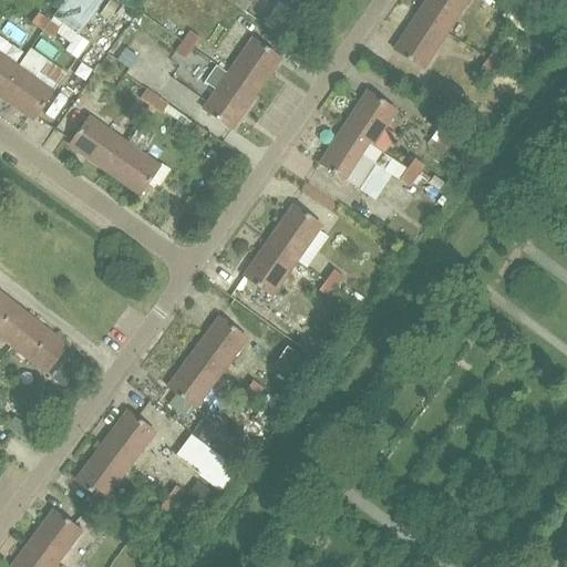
[(80,37),(106,0),(64,0),(53,17),(80,37)]
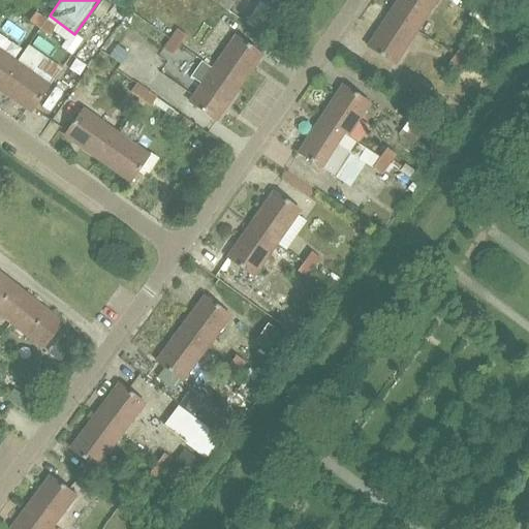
[(212,0),(227,11),(235,1),(232,0),(212,0)]
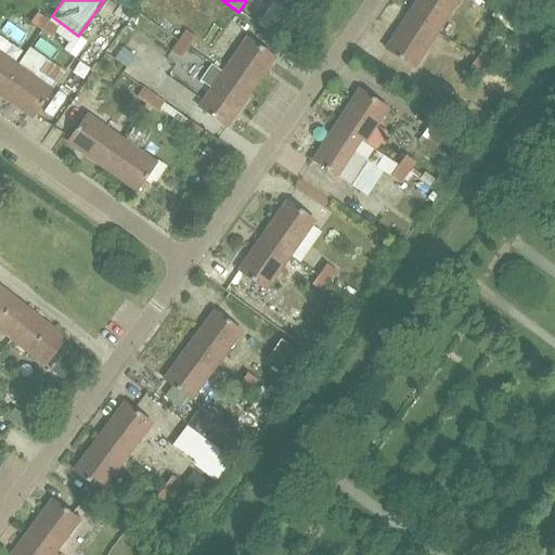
[(418,0),(409,15),(436,34),(457,0),(418,0)]
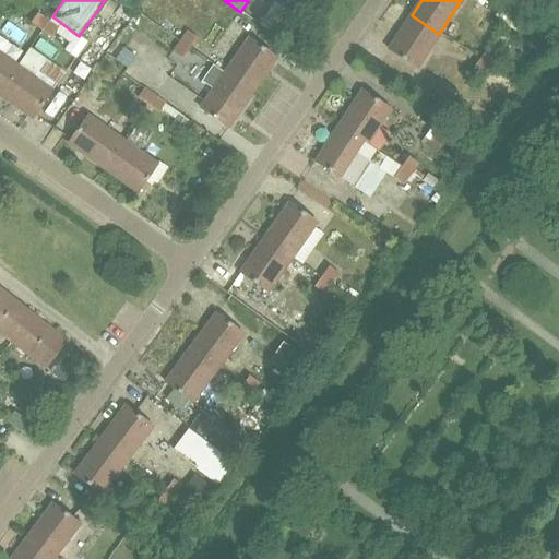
[(274,2),(259,26),(270,33),(285,9),(274,2)]
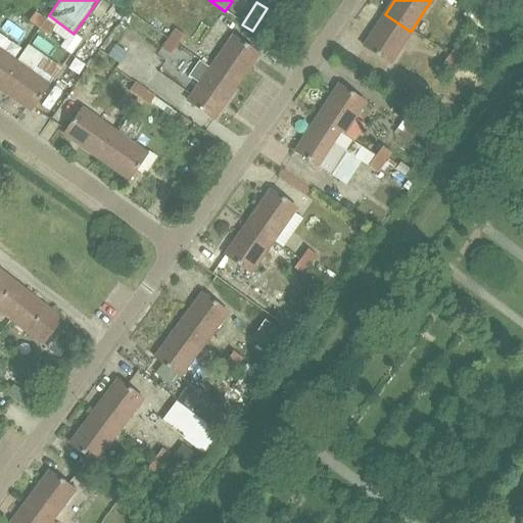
[(28,22),(40,31),(47,20),(41,16),(42,14),(36,10),(28,22)]
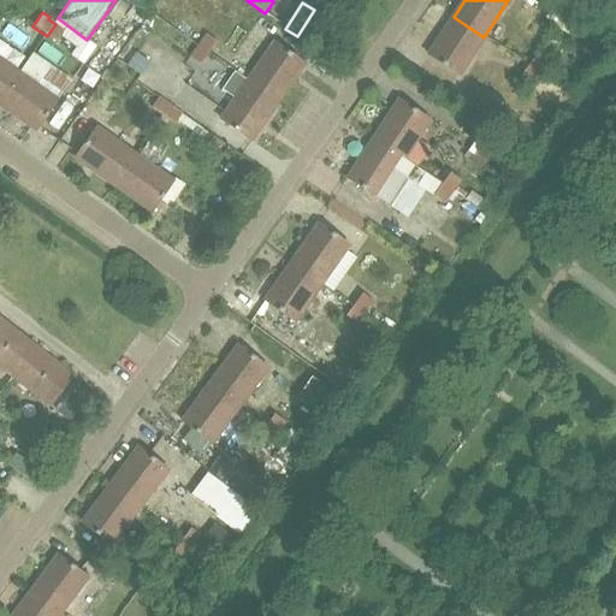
[(458,76),(484,37),(454,17),(428,57),(458,76)]
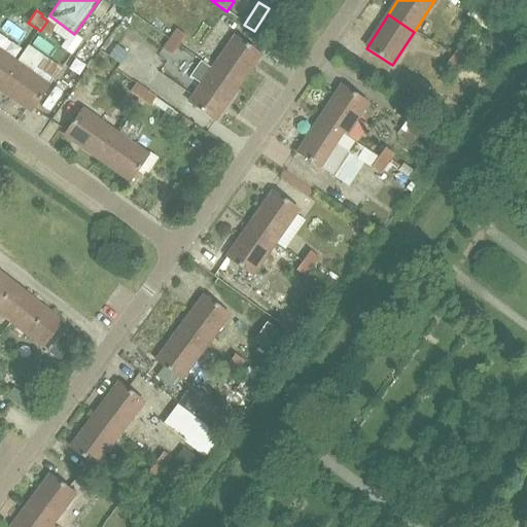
[(56,27),(47,21),(40,31),(48,37),(56,27)]
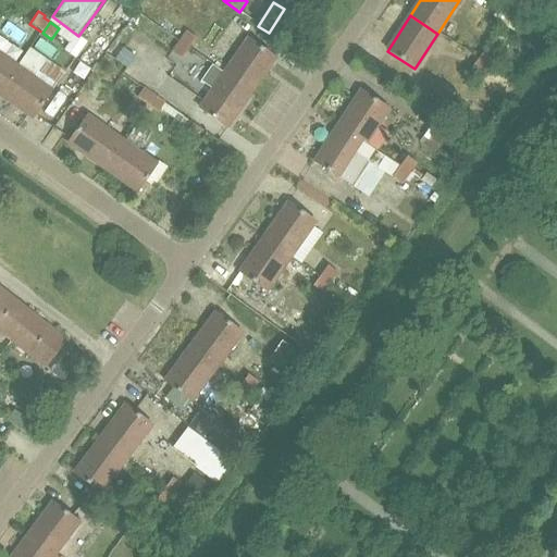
[(64,27),(59,35),(69,42),(74,34),(64,27)]
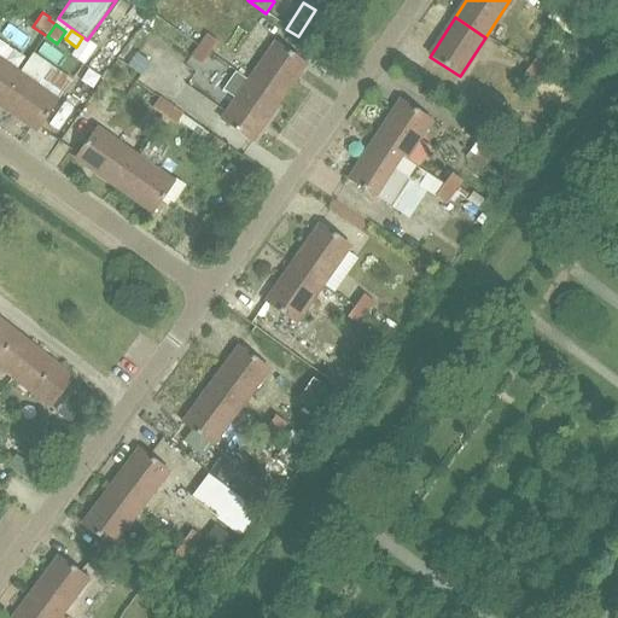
[(198,47),(210,57),(219,44),(207,35),(198,47)]
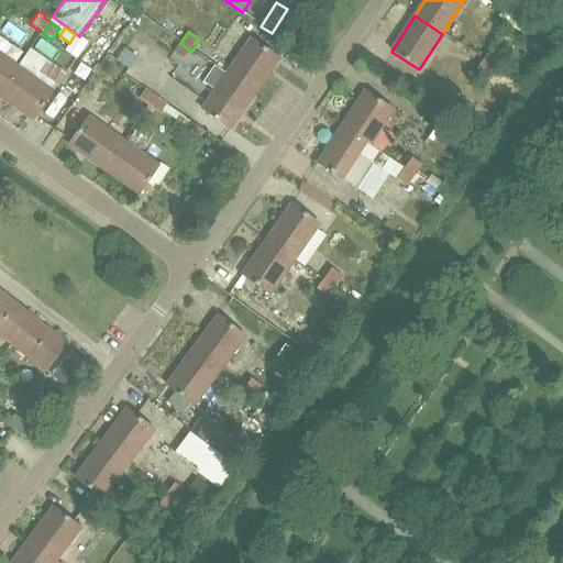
[(233,65),(227,75),(254,94),(278,58),(262,46),(251,40),(233,65)]
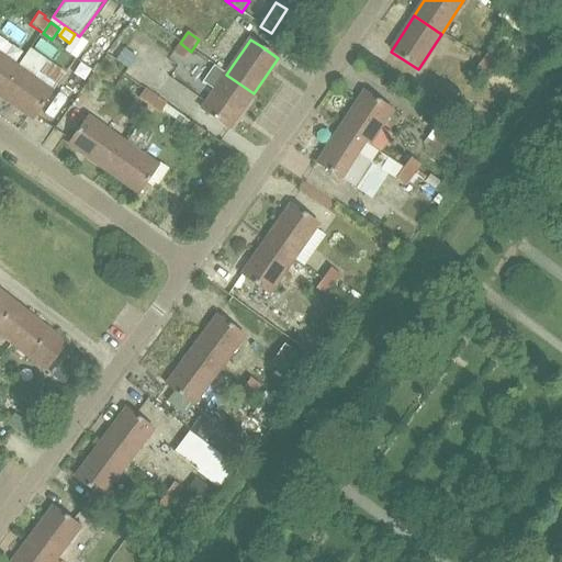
[(182,63),(191,52),(180,43),(171,54),(182,63)]
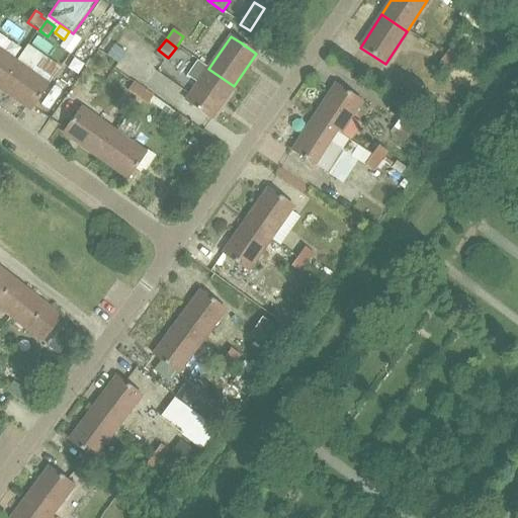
[(441,53),(451,60),(458,51),(447,44),(441,53)]
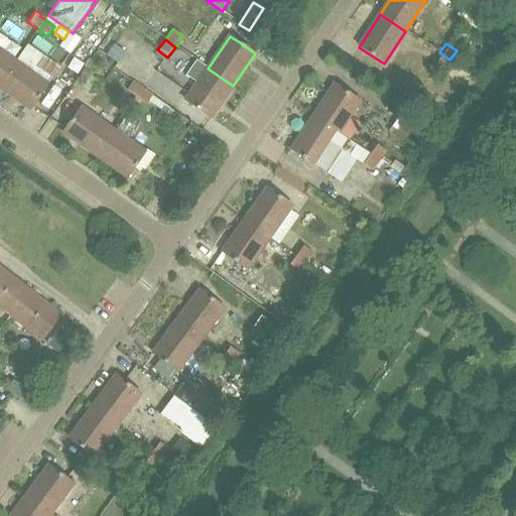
[(0,84),(15,62),(0,51),(0,84)]
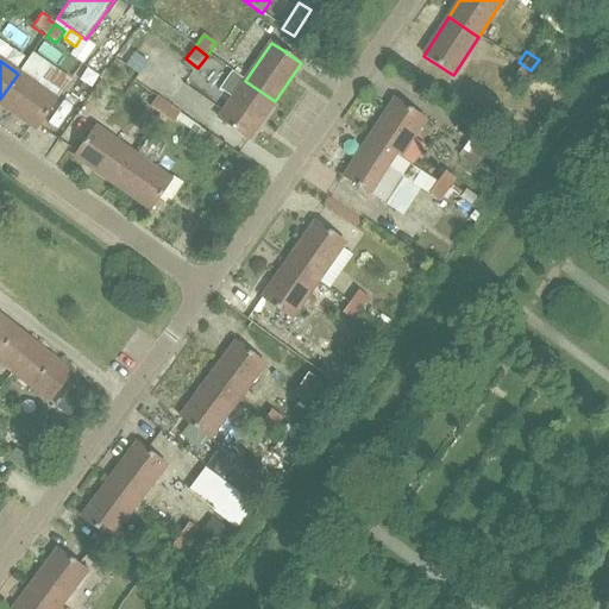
[(522,83),(531,70),(519,62),(509,75),(522,83)]
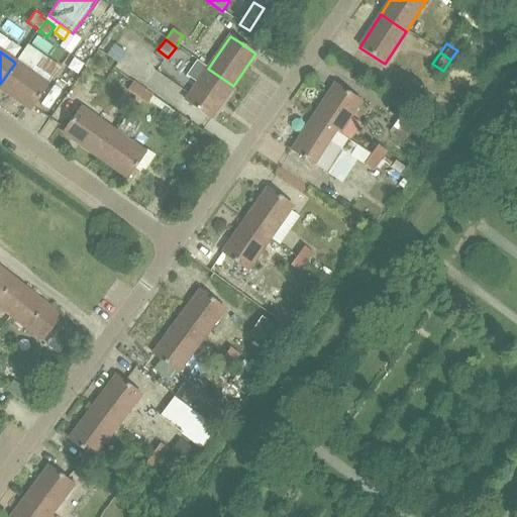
[(233,86),(208,69),(196,61),(186,75),(197,83),(185,101),(210,119),(233,86)]
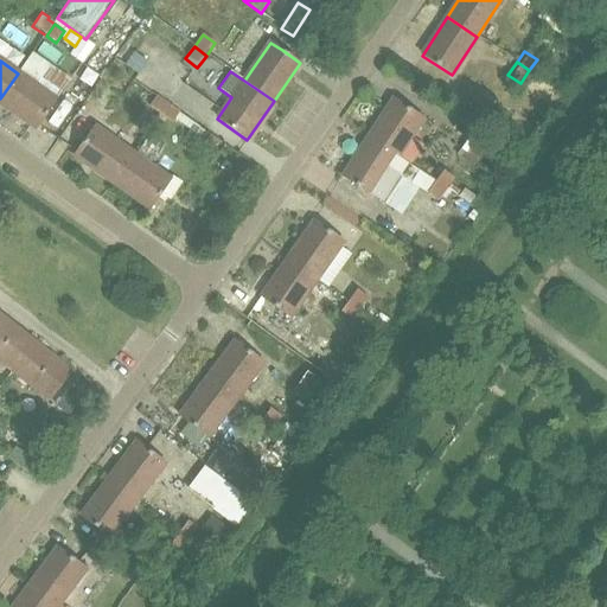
[(56,102),(18,74),(0,98),(0,106),(36,131),(56,102)]
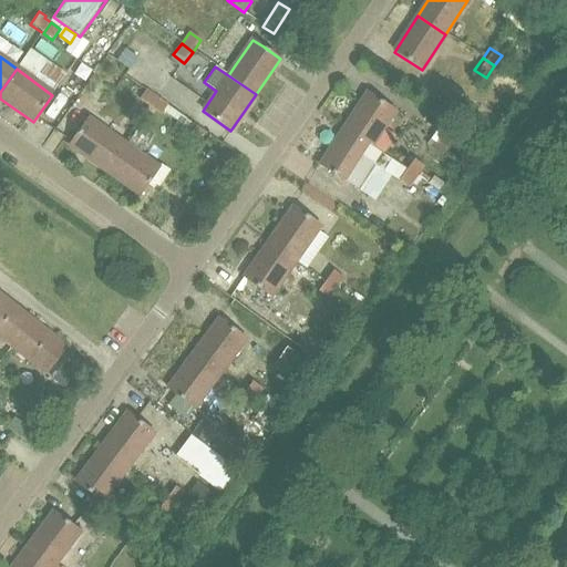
[(146,90),(140,100),(151,107),(157,98),(146,90)]
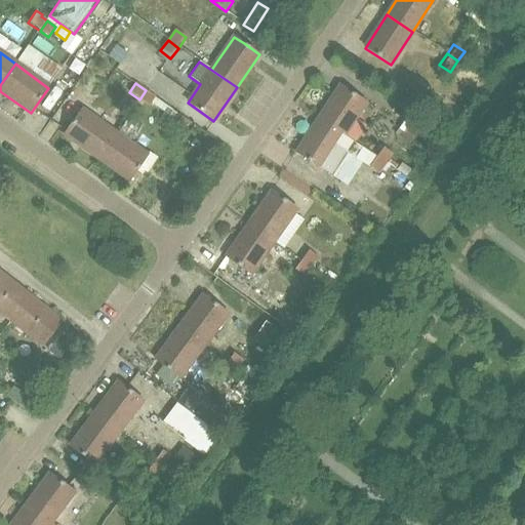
[(318,119),(345,136),(366,103),(340,86),(318,119)]
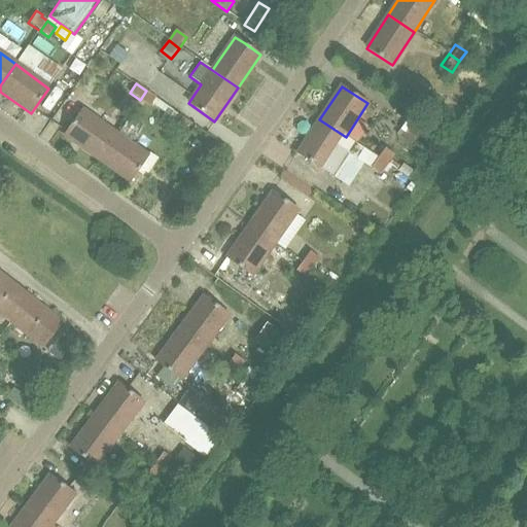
[(155,98),(146,91),(140,100),(149,106),(155,98)]
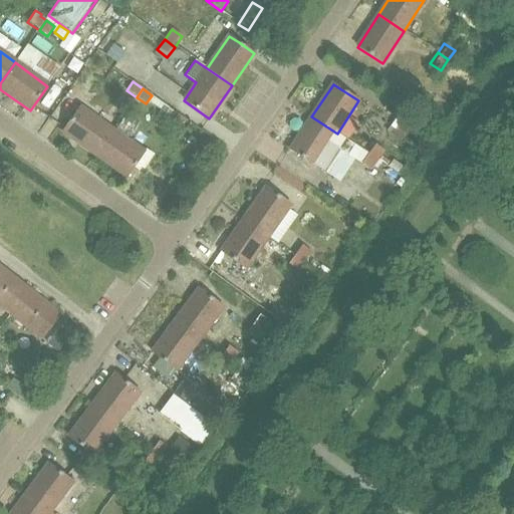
[(111,132),(102,125),(80,109),(71,120),(62,134),(94,157),(111,132)]
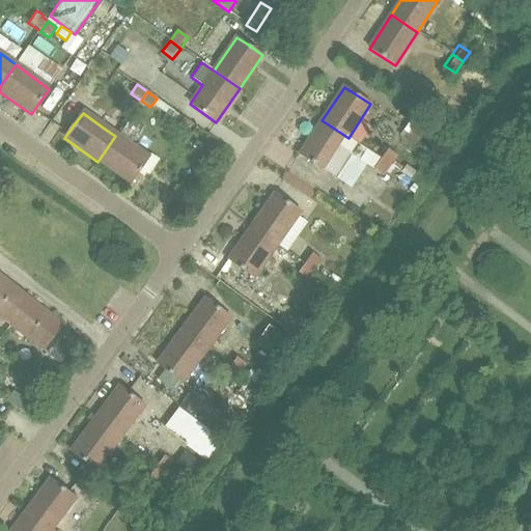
[(359,144),(348,138),(322,120),(300,155),(326,171),(336,178),(353,156),(359,160),(368,166),(374,170),(381,160),(366,149),(359,144)]
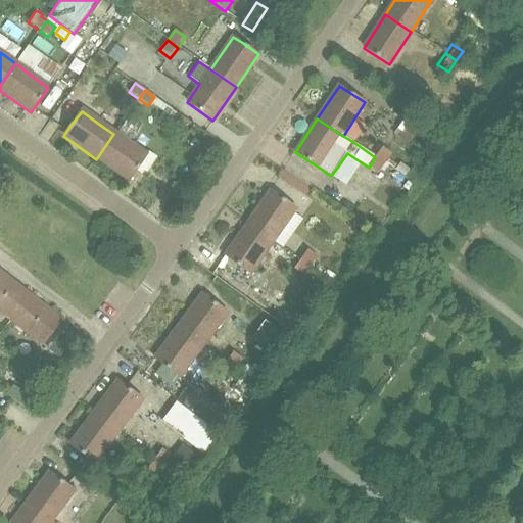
[(402,120),(394,132),(409,142),(418,129),(407,122),(402,120)]
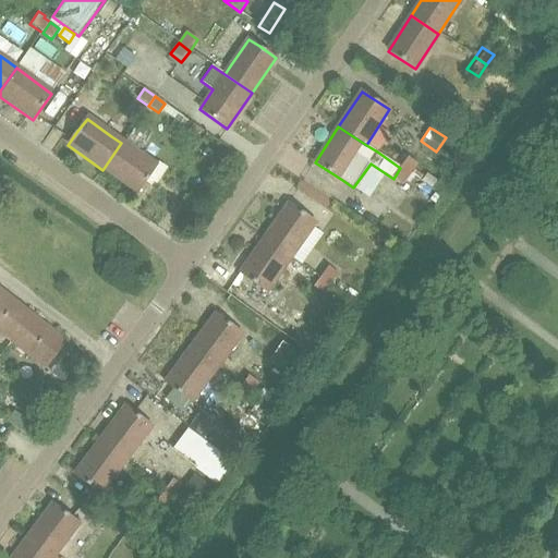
[(157,168),(121,143),(102,170),(137,195),(157,168)]
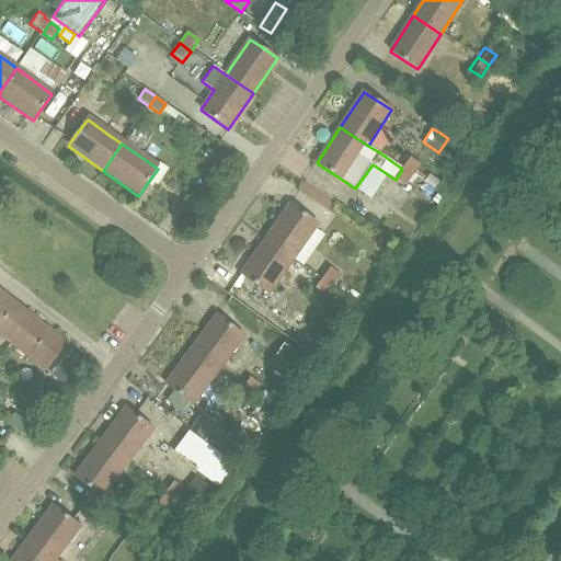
[(402,169),(412,176),(420,165),(410,159),(402,169)]
